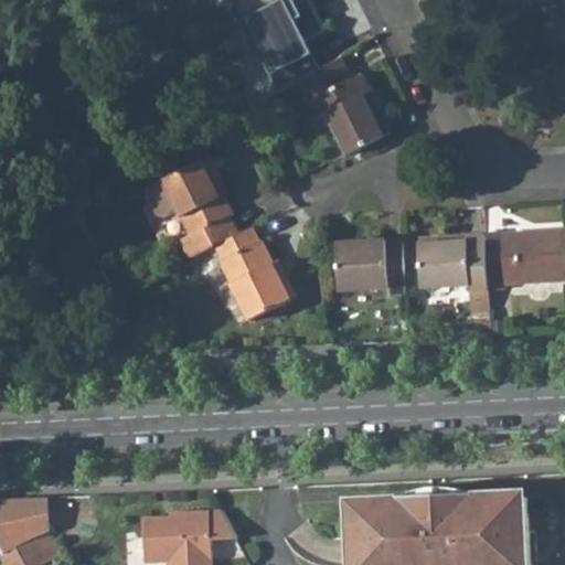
[(236,0),(235,1),(245,19),(281,0),(236,0)]
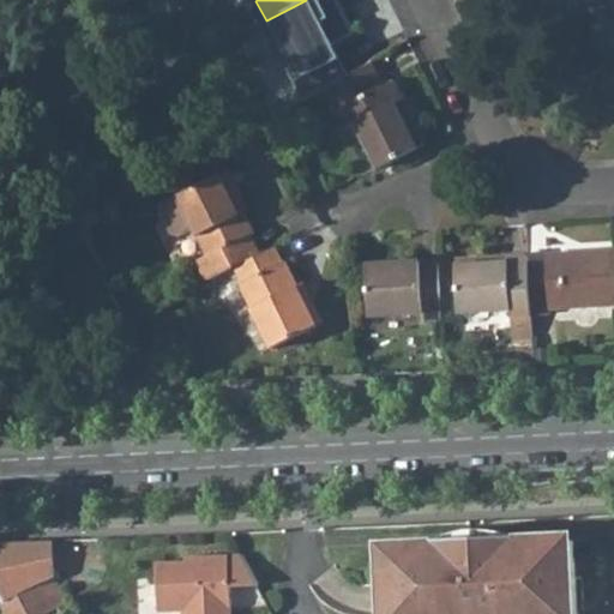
[(306,0),(266,20),(262,24),(281,61),(284,59),(304,98),(345,77),(336,58),(331,59),(325,48),(333,43),(355,32),(338,0),(306,0)]
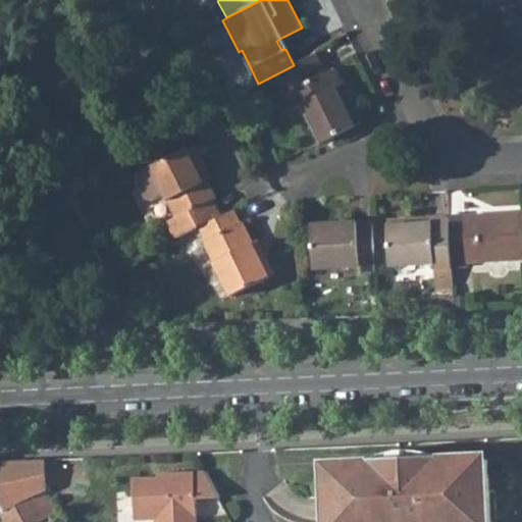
[(297,63),(283,37),(276,41),(281,50),(285,49),(294,65),(297,63)]
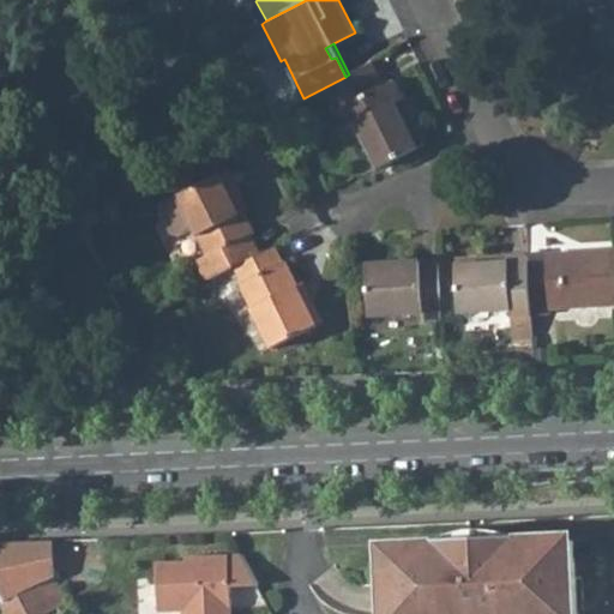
[(356,124),(378,168),(428,144),(414,116),(411,118),(405,120),(398,104),(403,102),(405,101),(396,79),(385,85),(374,61),(349,74),(345,77),(323,90),(335,112),(347,106),(356,124)]
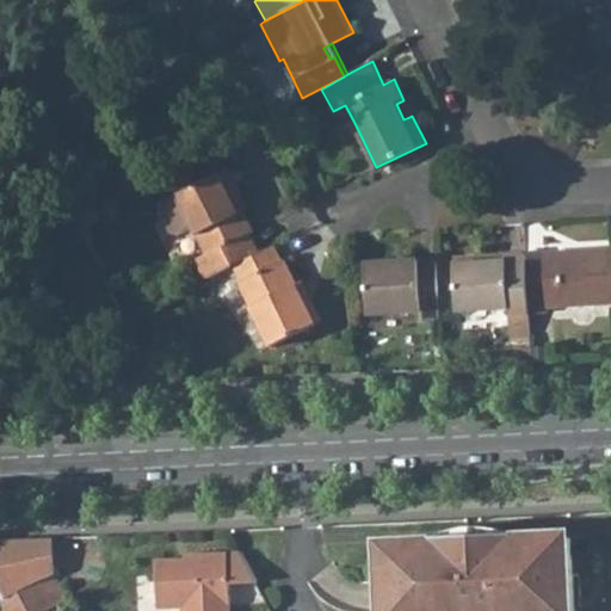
[(396,104),(403,119),(409,117),(401,102),(396,104)]
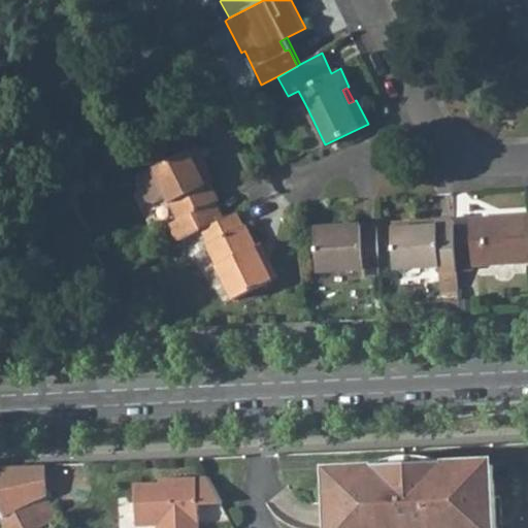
[(288,96),(296,111),(306,106),(298,91),(288,96)]
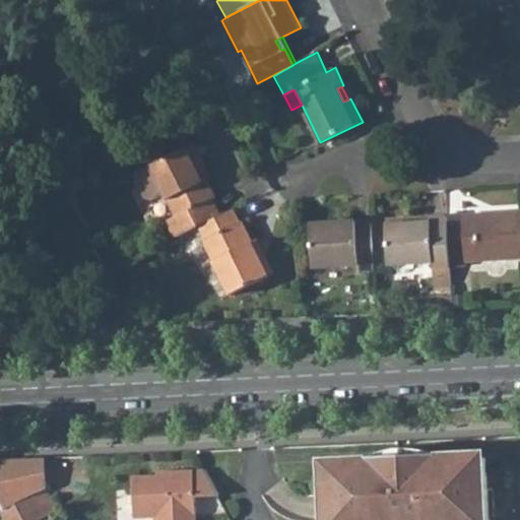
[(167,220),(175,237),(200,225),(220,214),(212,199),(215,197),(206,178),(202,180),(197,170),(201,168),(205,166),(194,143),(138,172),(136,177),(145,196),(150,198),(164,192),(175,216),(167,220)]
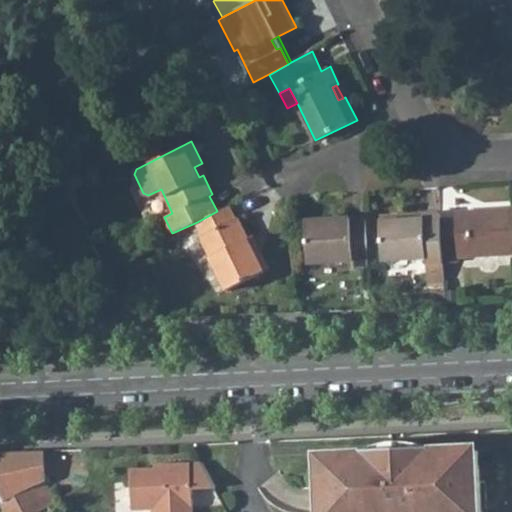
[(194,167),(199,177),(203,175),(198,165),(194,167)]
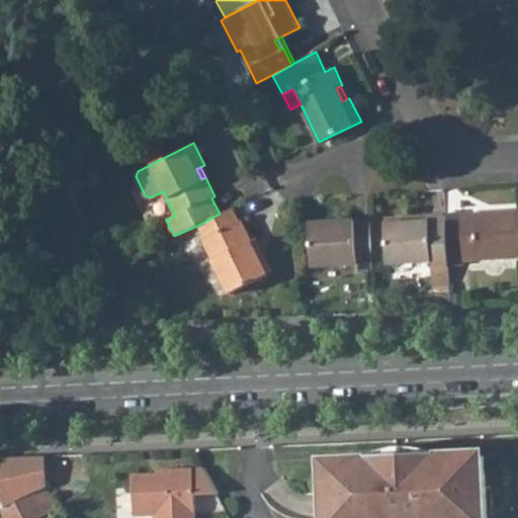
[(203,239),(231,293),(267,275),(250,241),(240,221),(238,222),(232,208),(220,213),(199,225),(206,238),(203,239)]
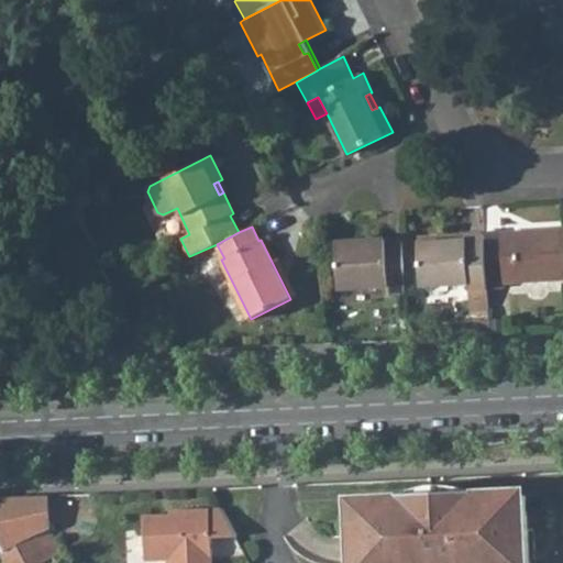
[(485,241),(488,288),(505,287),(505,284),(562,279),(562,229),(501,232),(501,241),(485,241)]
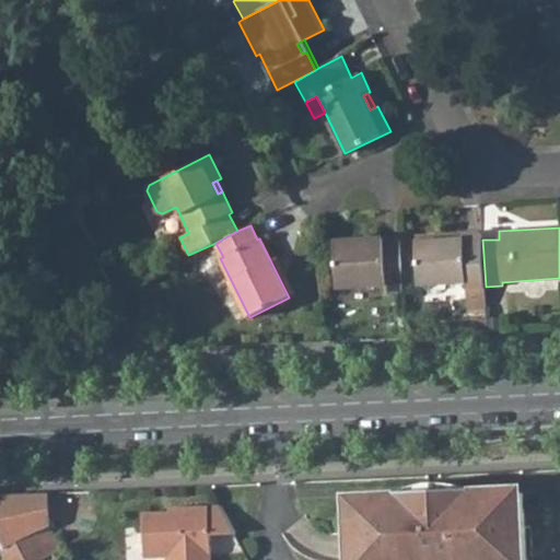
[(417,241),(420,284),(466,282),(468,310),(487,308),(486,287),(482,240),(482,232),(463,233),(464,238),(417,241)]
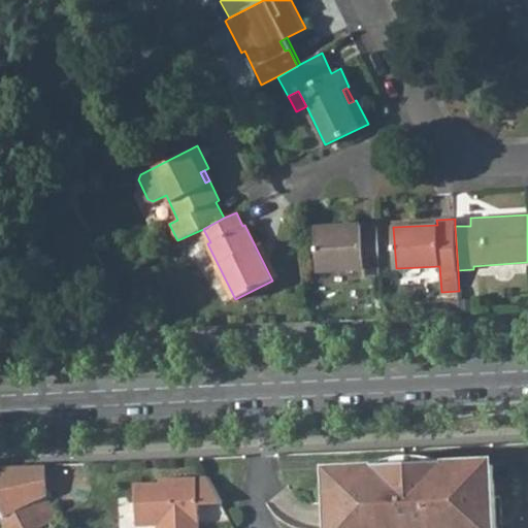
[(316,227),(319,271),(363,268),(364,274),(381,273),(377,223),(316,227)]
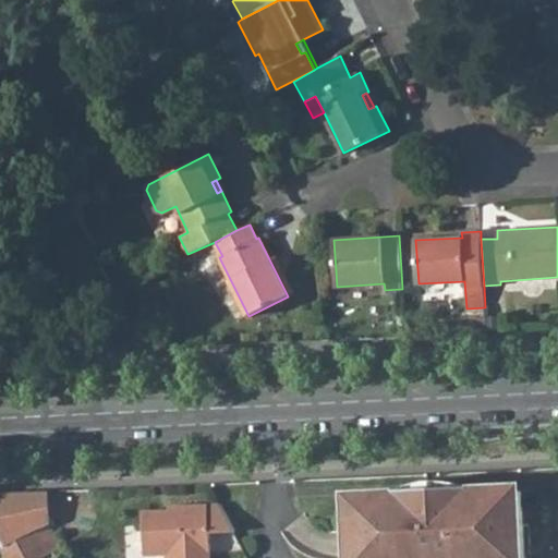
[(269,259),(288,296),(294,292),(276,256),(269,259)]
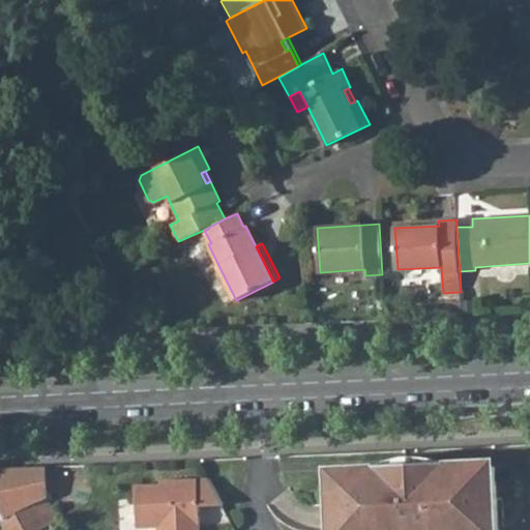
[(329,514),(329,529),(496,529),(494,468),(461,469),(461,464),(442,464),(442,470),(379,473),(379,467),(360,468),(360,473),(327,475),(329,514)]
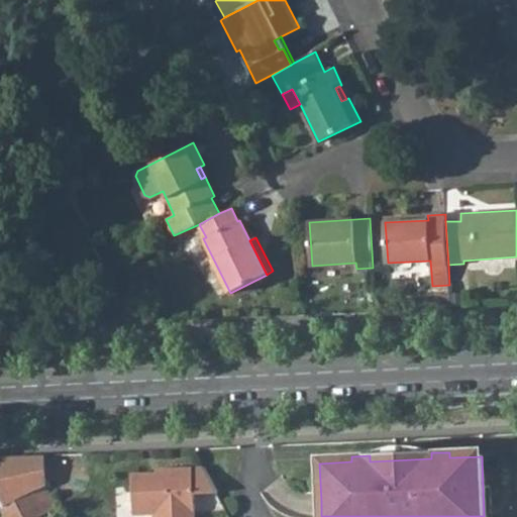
[(370,455),(370,461),(431,458),(431,452),(370,455)]
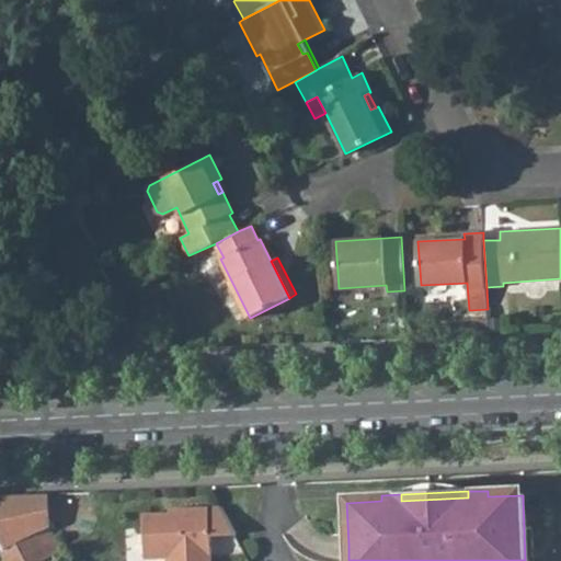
[(52,526),(50,493),(0,495),(0,542),(4,551),(52,526)]
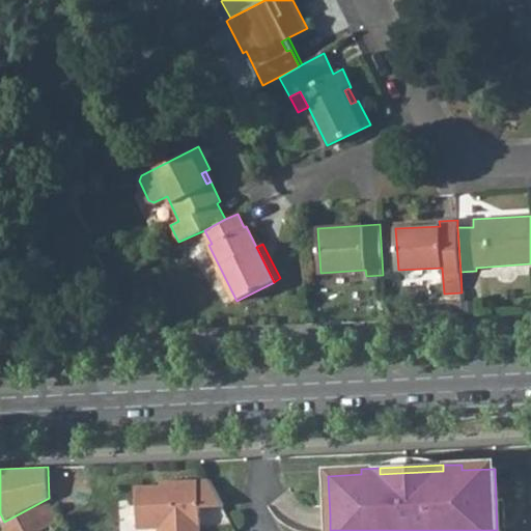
[(137,486),(139,529),(160,528),(160,530),(200,530),(200,507),(199,479),(163,481),(163,485),(137,486)]
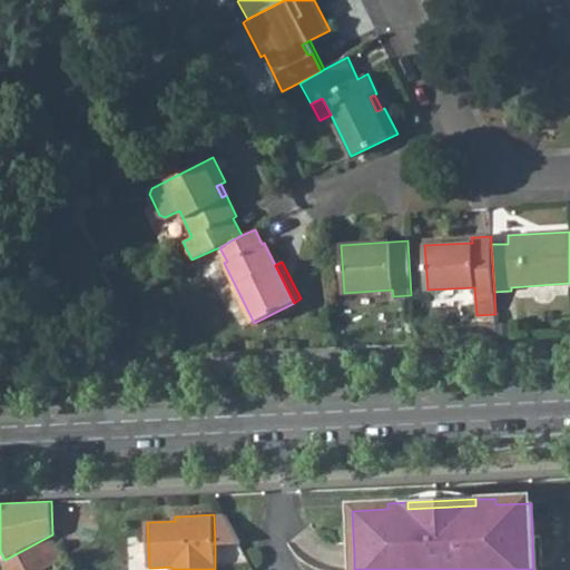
[(214,514),(215,544),(242,542),(226,514),(214,514)]
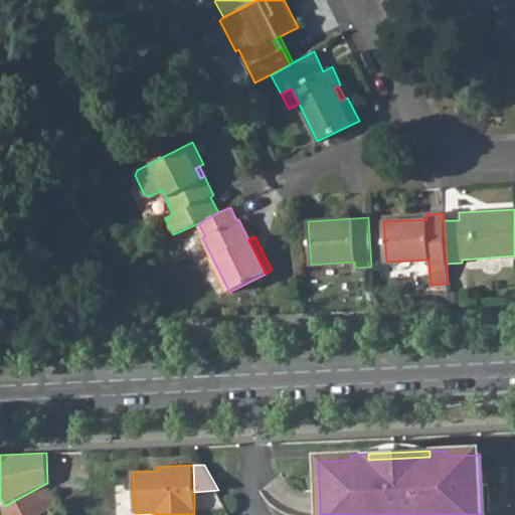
[(39,514),(58,505),(47,483),(4,506),(8,514),(39,514)]
